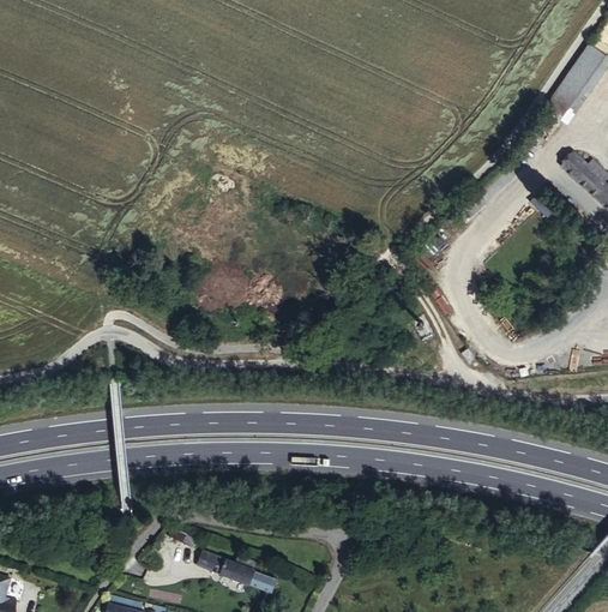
[(605,48),(607,40),(607,1),(589,40),(605,48)]
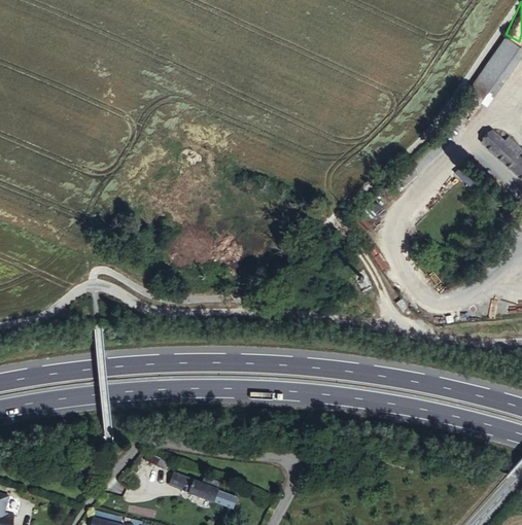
[(521,49),(521,48),(505,38),(470,86),(466,90),(489,105),(521,58),(521,49)]
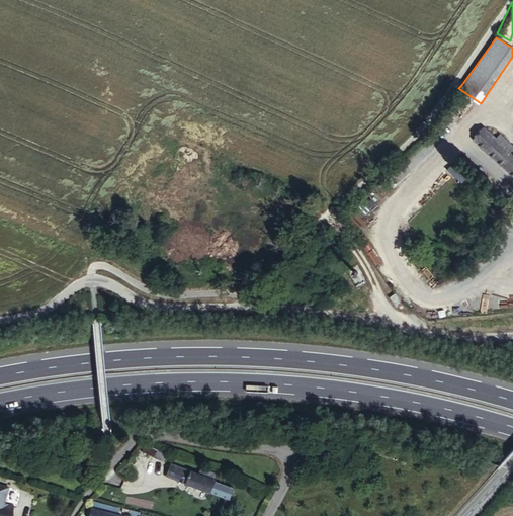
[(483,127),(472,140),(512,177),(512,146),(497,132),(492,136),(483,127)]
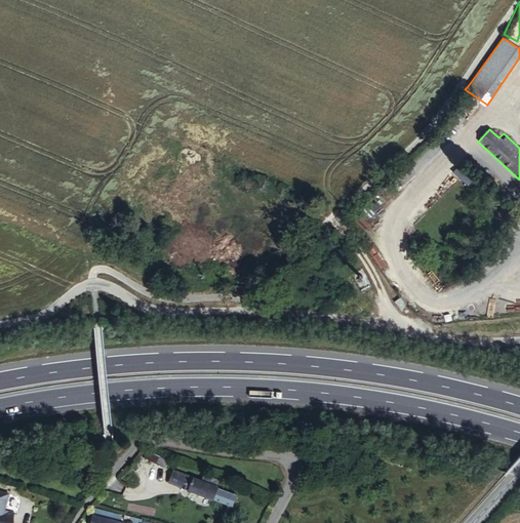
[(458,164),(452,172),(468,186),(474,177),(458,164)]
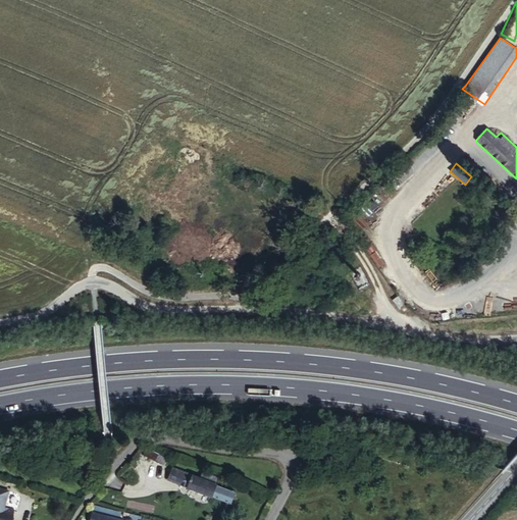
[(401,298),(397,303),(401,307),(405,302),(401,298)]
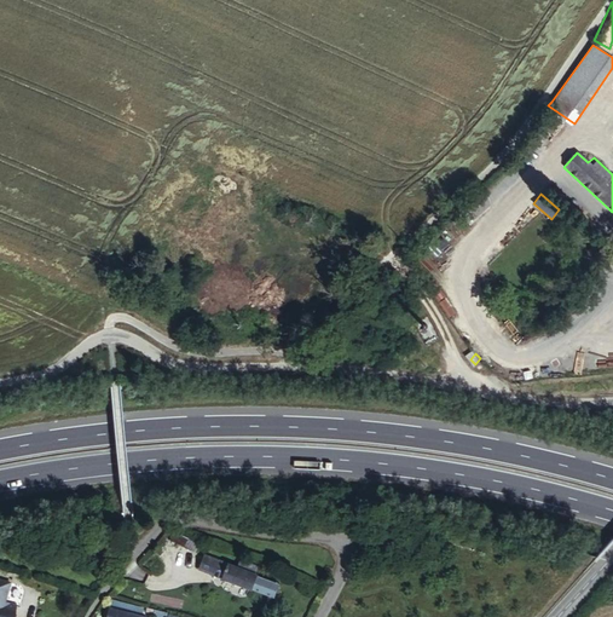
[(180,534),(167,530),(165,538),(178,543),(180,534)]
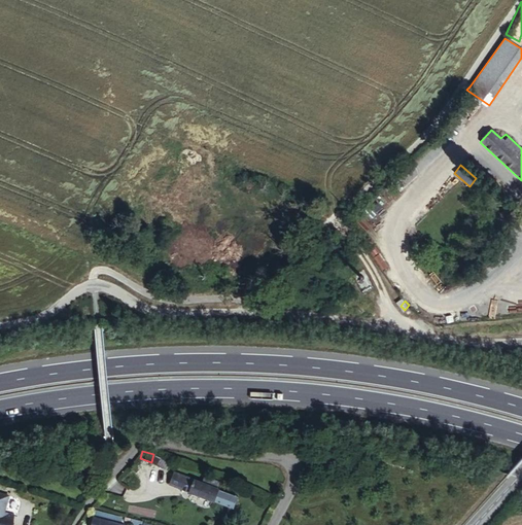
[(170,468),(165,482),(174,486),(207,499),(213,486),(170,468)]
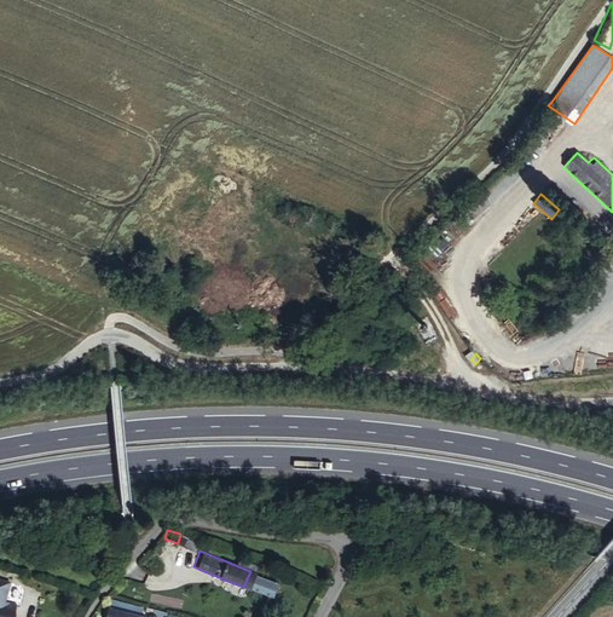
[(273,580),(250,571),(243,587),(267,595),(273,580)]
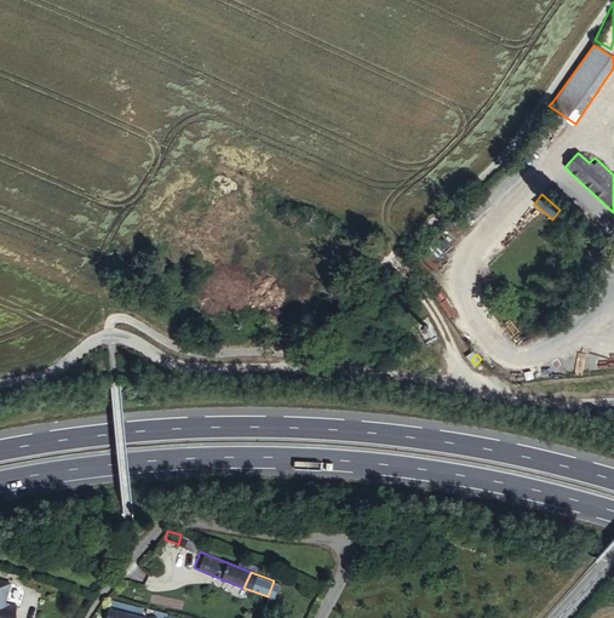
[(9,617),(13,606),(0,602),(0,617),(9,617)]
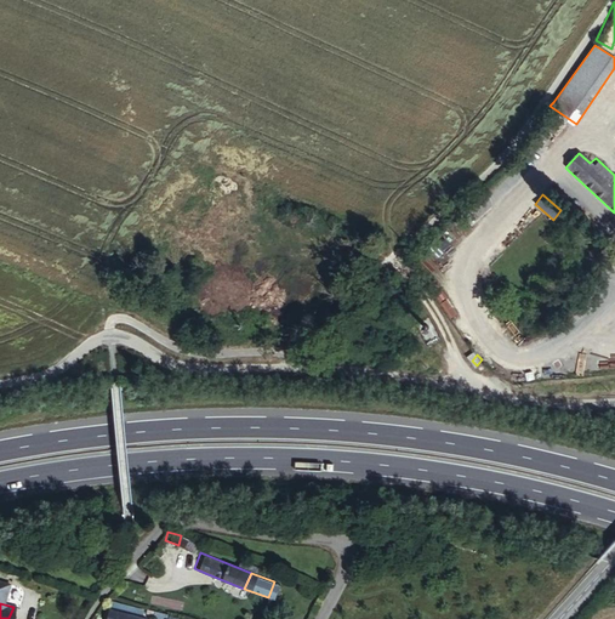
[(107,605),(103,618),(141,618),(142,615),(107,605)]
